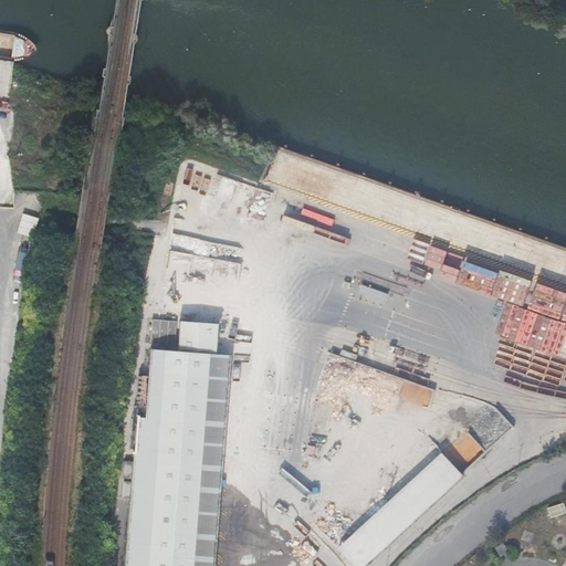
[(525,299),(528,284),(501,278),(498,291),(525,299)]
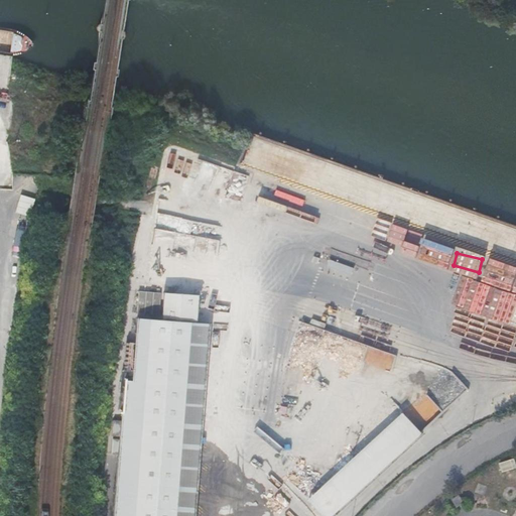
[(137,312),(159,314),(161,292),(139,290),(137,312)]
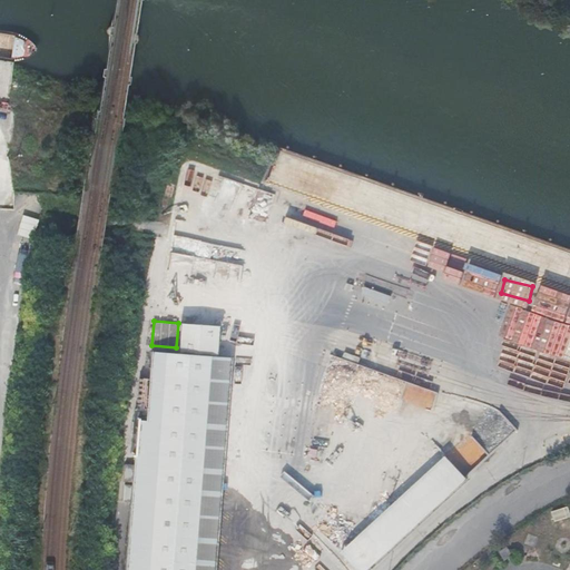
[(178,353),(216,356),(218,326),(180,323),(178,353)]
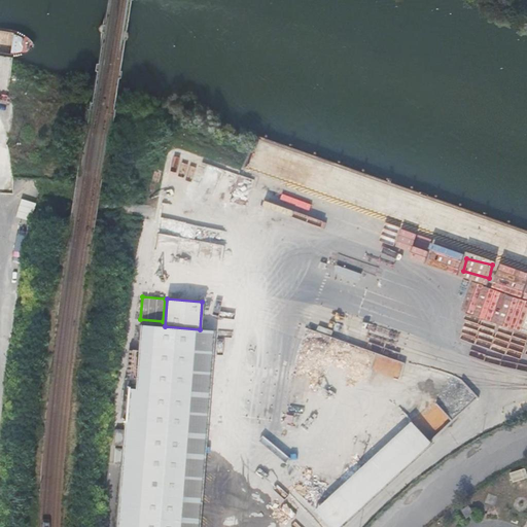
[(116,526),(198,526),(214,330),(200,329),(165,326),(140,324),(135,391),(128,390),(116,526)]
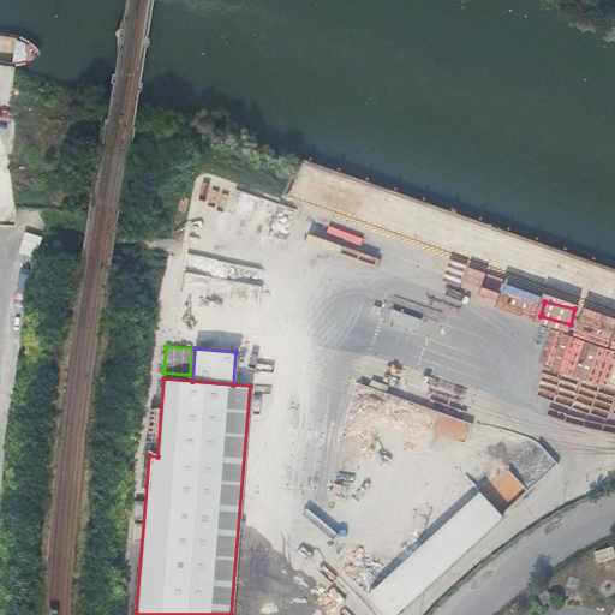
[(369,593),(388,614),(395,614),(507,518),(485,493),(369,593)]
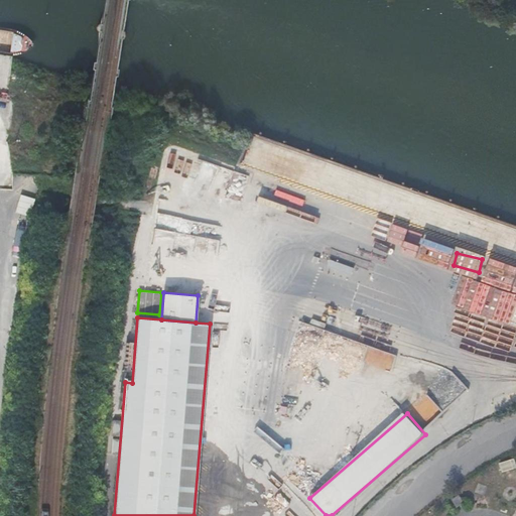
[(515,463),(514,458),(500,463),(503,471),(515,466),(515,463)]
